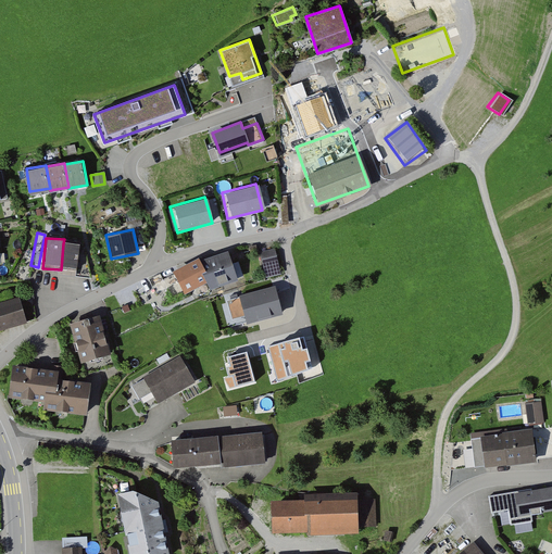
[(80,246),(63,243),(61,269),(89,273),(85,250),(80,250),(80,246)]
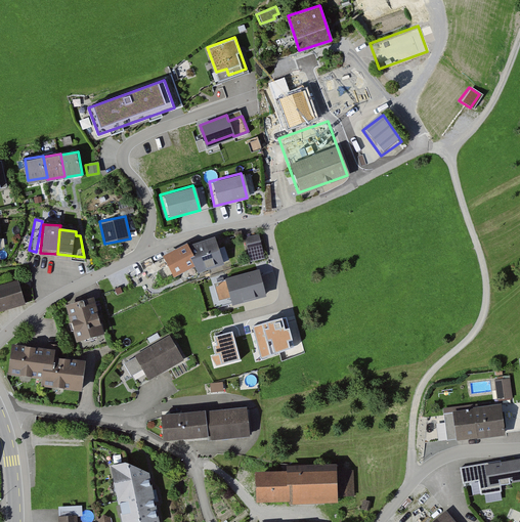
[(257,232),(245,234),(250,256),(261,253),(257,232)]
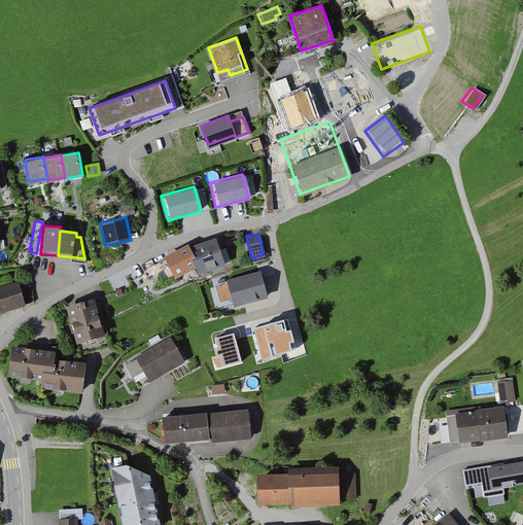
[(217,237),(186,247),(196,267),(200,275),(225,265),(217,237)]
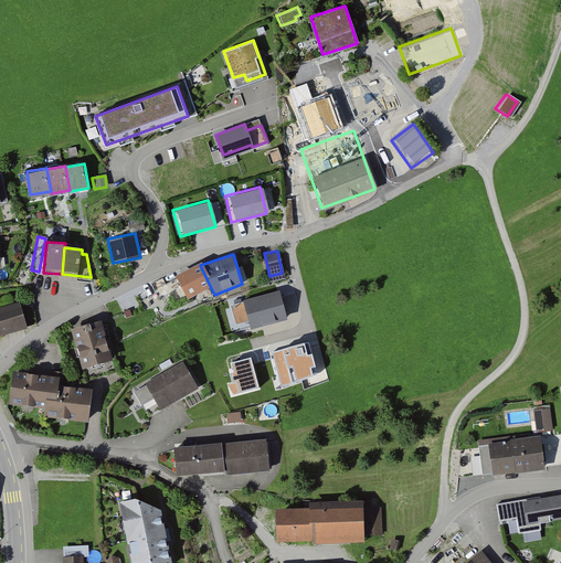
[(189,297),(210,286),(200,265),(178,276),(189,297)]
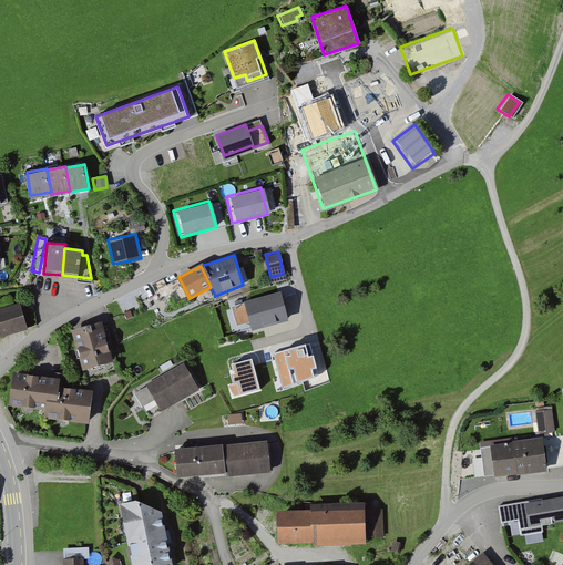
[(276,294),(228,306),(235,330),(283,319),(276,294)]
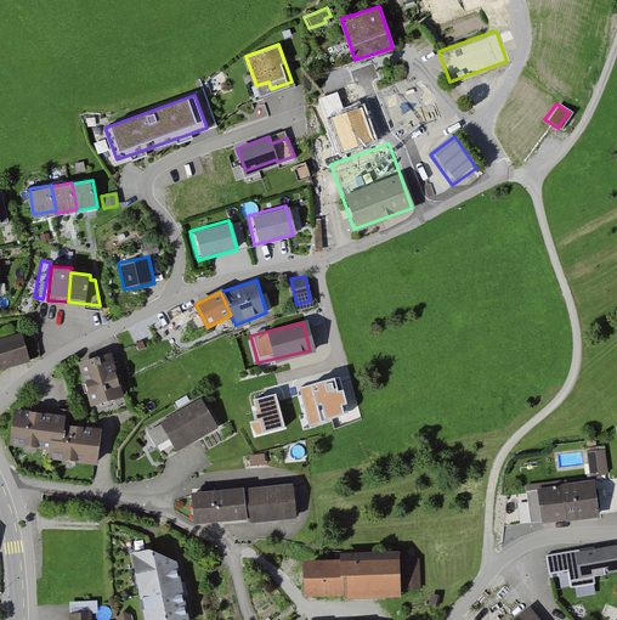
[(23,334),(0,339),(0,367),(30,360),(23,334)]
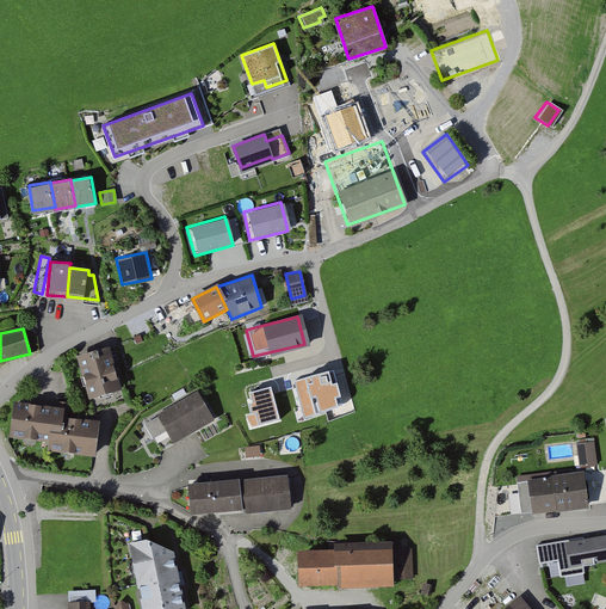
[(109,346),(75,355),(87,399),(121,389),(109,346)]
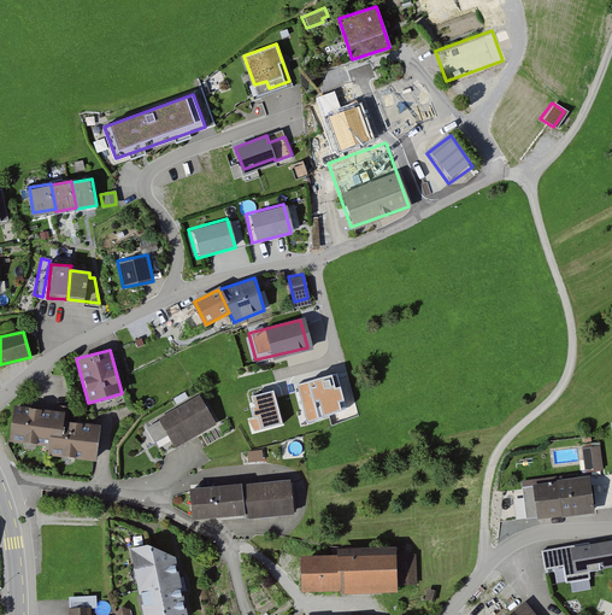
[(215,423),(198,394),(157,417),(172,447),(215,423)]
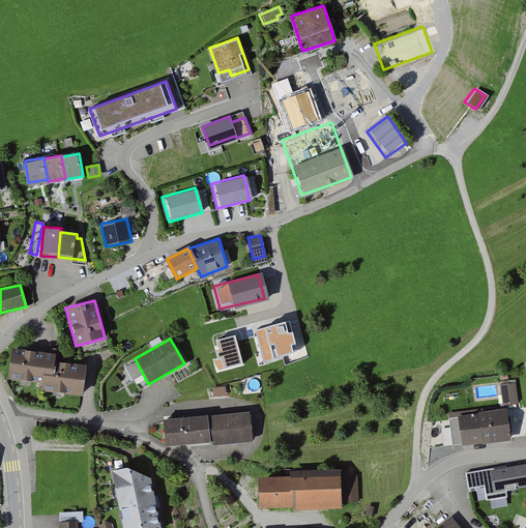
[(56,354),(11,349),(7,377),(40,381),(39,391),(81,397),(85,364),(55,361),(56,354)]
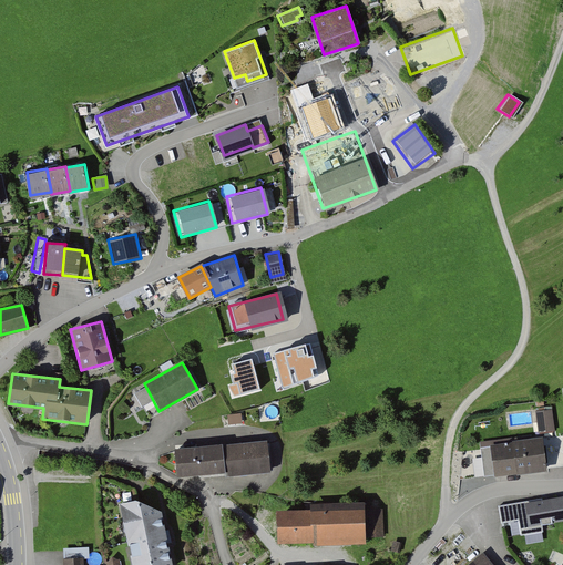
[(551,408),(538,410),(540,431),(554,430),(551,408)]
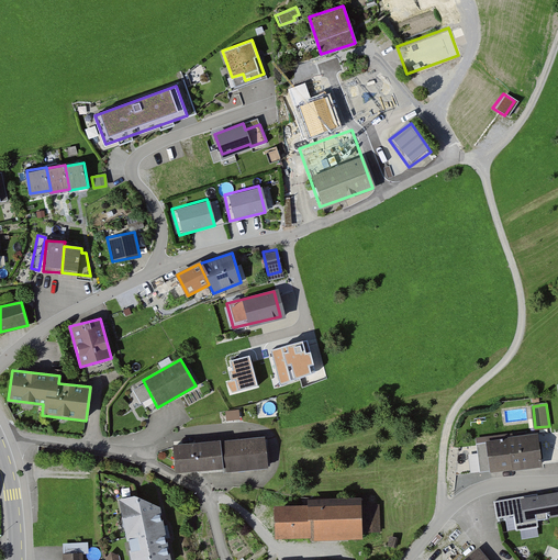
[(537,434),(488,441),(492,471),(506,469),(531,466),(542,465),(537,434)]
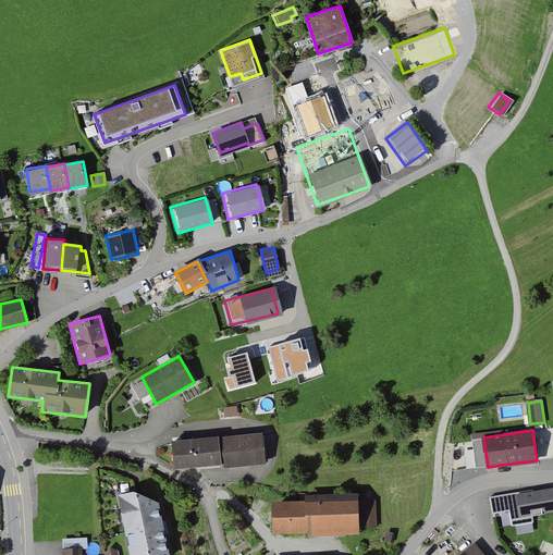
[(183,439),(172,440),(174,467),(220,463),(221,467),(267,463),(265,432),(206,436),(183,439)]
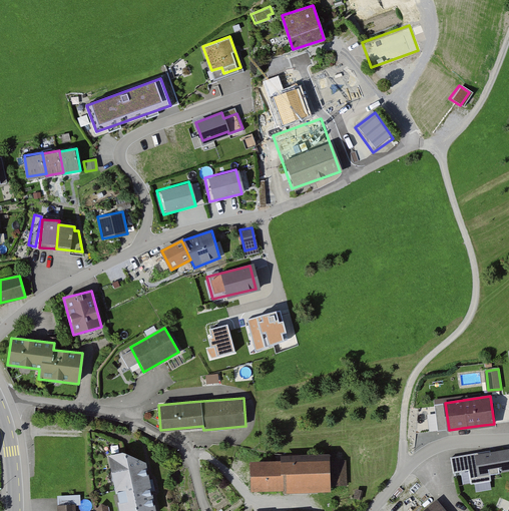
[(486,450),(447,456),(450,473),(465,470),(468,484),(487,481),(486,475),(508,471),(508,467),(506,449),(487,453),(486,450)]
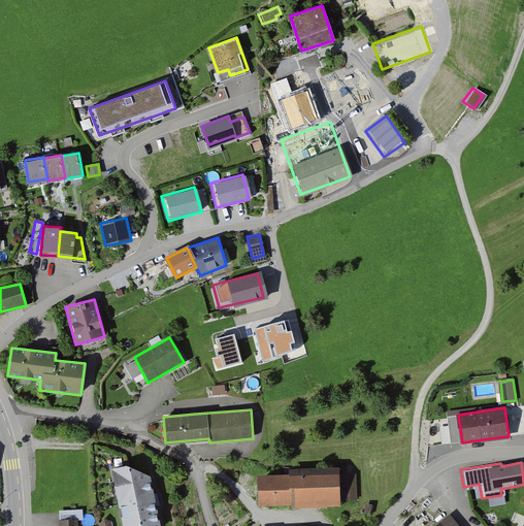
[(128,465),(112,469),(122,525),(160,525),(150,475),(128,465)]
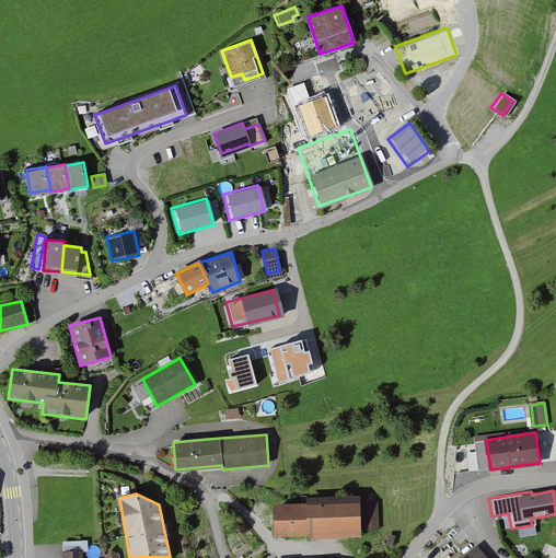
[(309,496),(309,502),(310,535),(310,538),(360,537),(360,530),(373,530),(372,502),(359,502),(359,493),(309,496)]
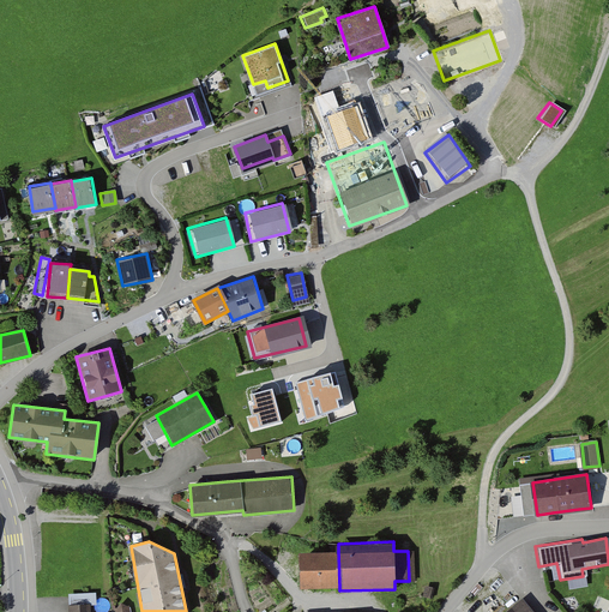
[(301,588),(339,587),(338,551),(300,552),(301,588)]
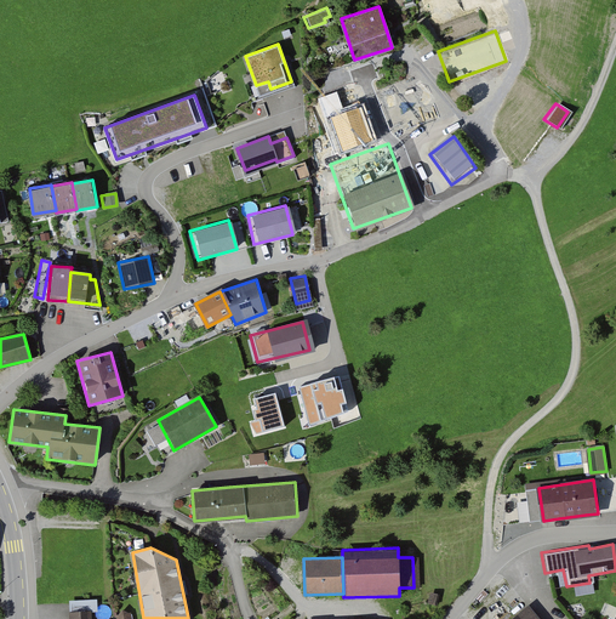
[(97,598),(67,600),(67,618),(90,618),(91,612),(97,612),(97,598)]
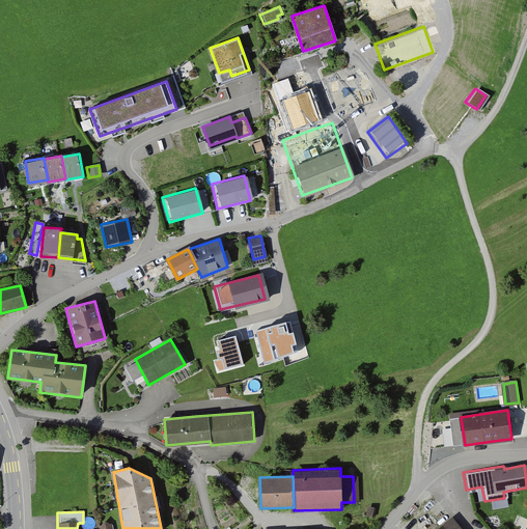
[(461,528),(452,518),(438,528),(461,528)]
